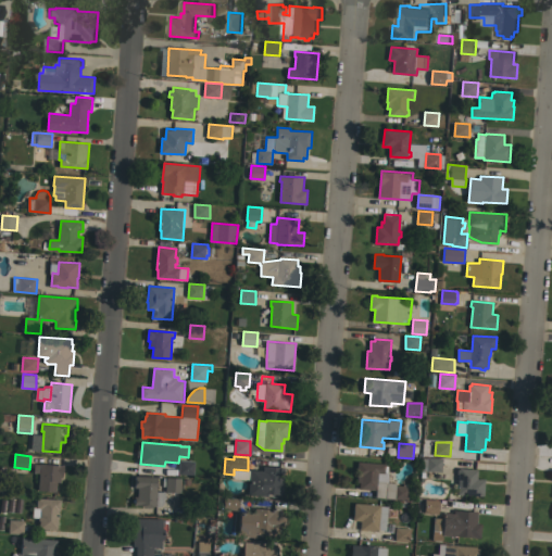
[(424,470),(424,457),(443,458),(443,471),(424,470)]
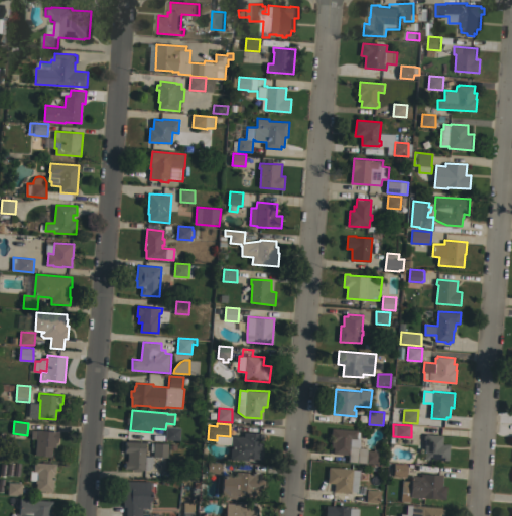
[(181,428),(180,440),(167,439),(168,427),(181,428)]
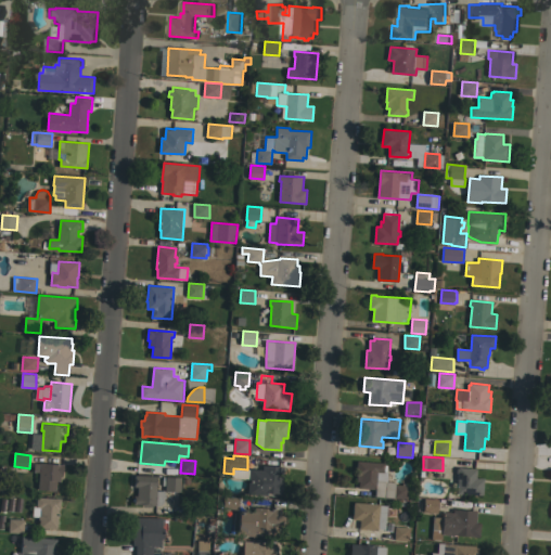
[(386,463),(386,465),(388,465),(388,472),(389,472),(388,481),(397,481),(397,485),(404,485),(404,482),(408,482),(408,485),(410,485),(409,499),(375,497),(376,489),(360,488),(360,481),(358,481),(358,475),(357,475),(358,461),(386,463)]
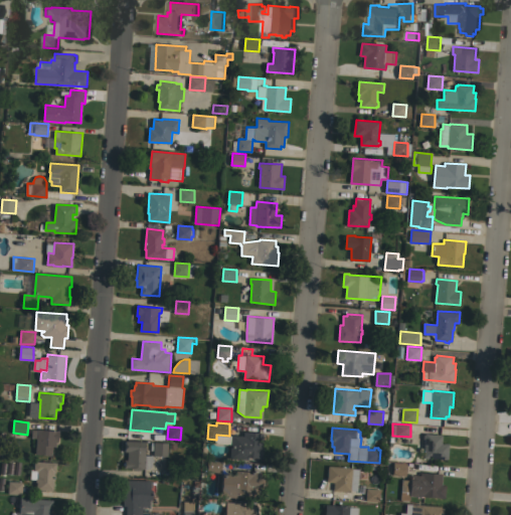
[(37,439),(35,439),(36,428),(60,431),(59,441),(57,441),(57,447),(53,446),(53,456),(36,454),(37,439)]
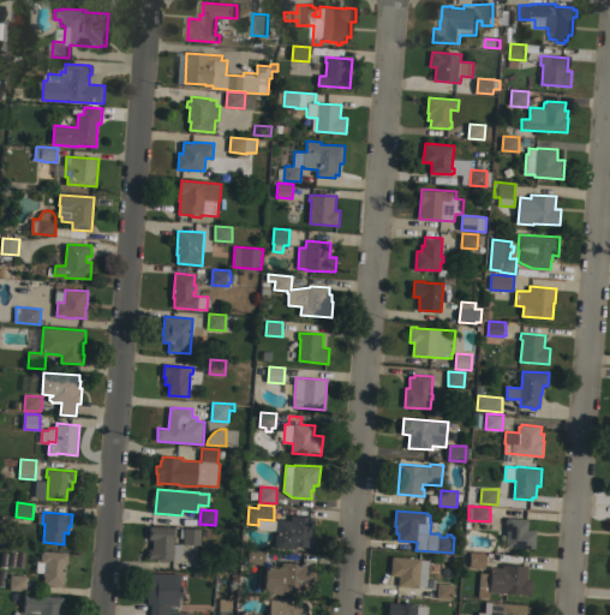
[(314,547),(297,545),(297,549),(276,548),(277,520),(292,520),(293,515),(316,517),(314,547)]
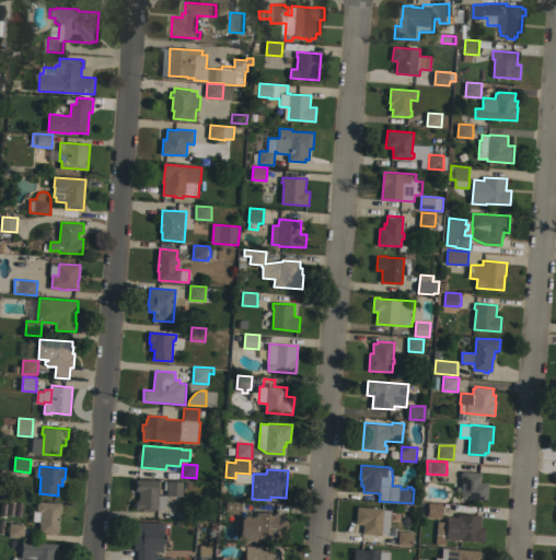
[(482,481),(489,482),(488,499),(462,498),(463,477),(462,477),(462,473),(463,473),(463,471),(483,473),(482,481)]
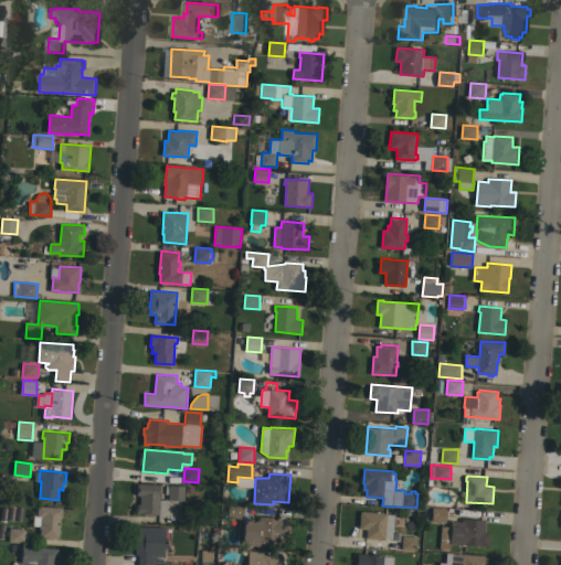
[(157,514),(157,515),(148,515),(149,514),(138,513),(138,504),(141,504),(141,496),(138,496),(139,483),(161,484),(161,499),(169,500),(169,509),(168,511),(167,513),(165,514),(157,514)]
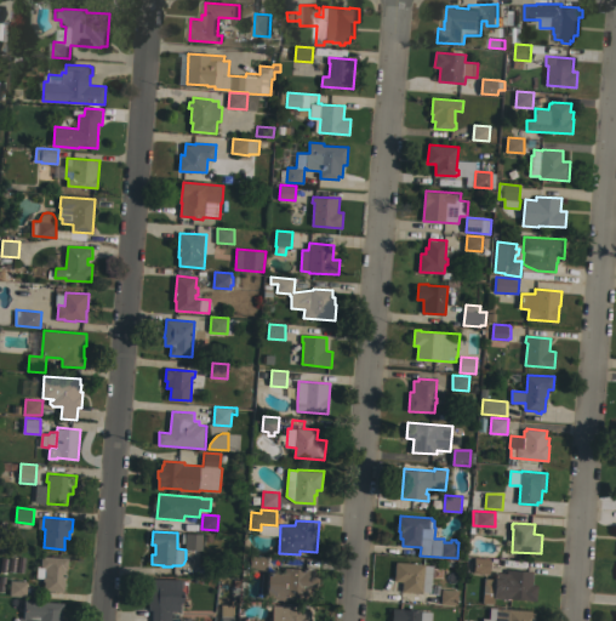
[(204,550),(187,550),(188,533),(204,534),(204,550)]
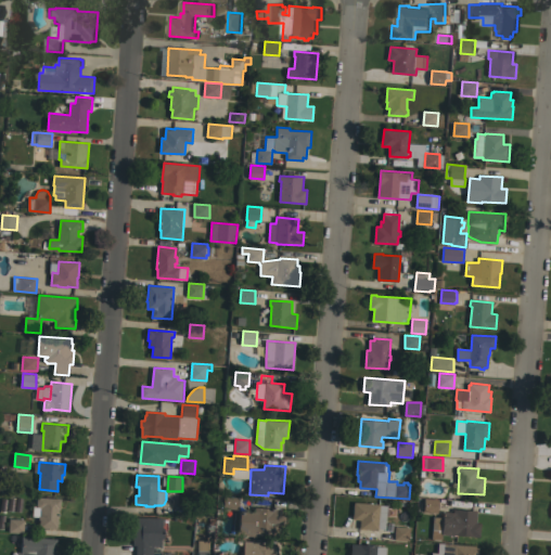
[(62,499),(62,508),(60,508),(59,529),(40,527),(41,519),(40,519),(40,516),(34,516),(35,506),(38,506),(38,497),(62,499)]
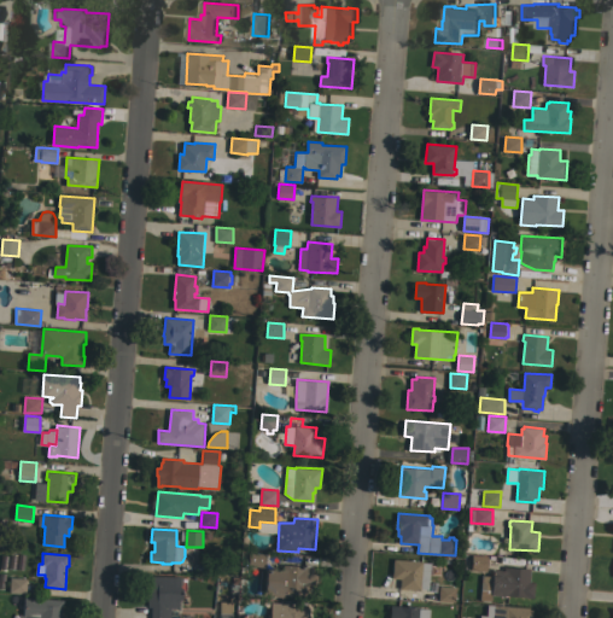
[(267,554),(266,570),(250,569),(251,553),(267,554)]
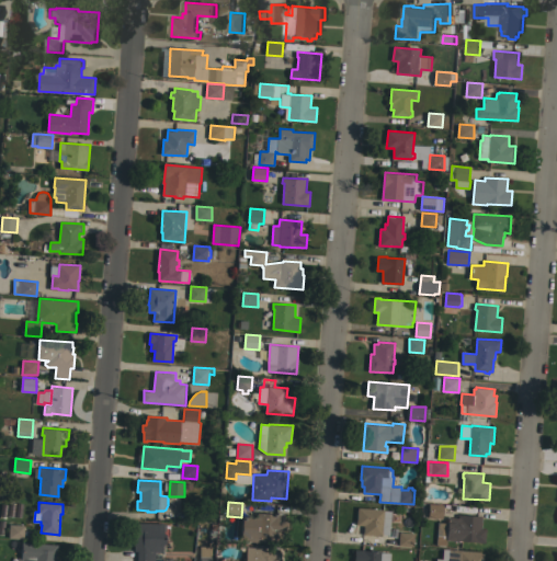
[(445,504),(444,518),(429,517),(430,503),(445,504)]
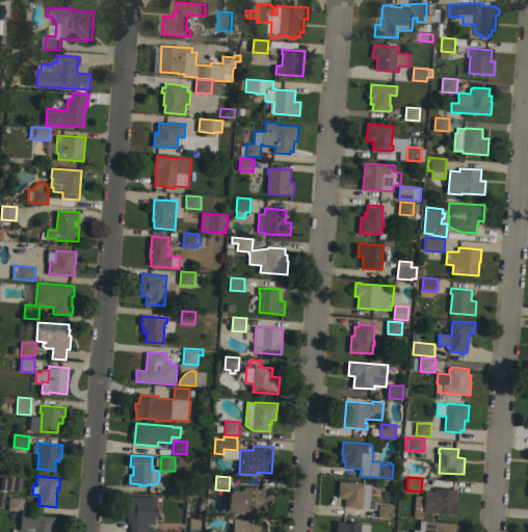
[(365,483),(365,484),(372,484),(371,507),(363,507),(363,508),(345,507),(346,498),(339,498),(340,481),(365,483)]
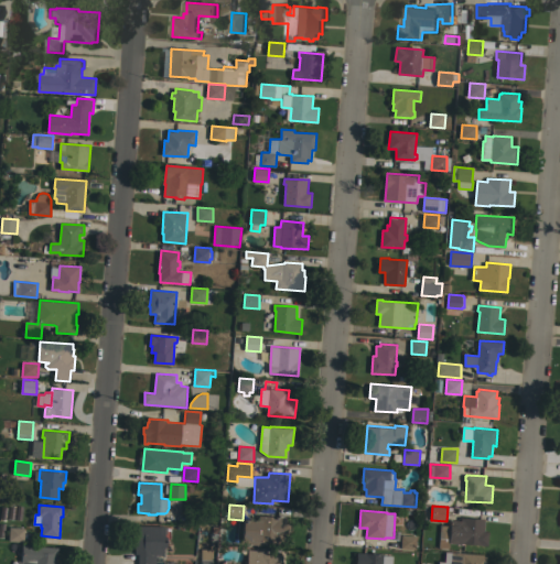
[(286,532),(286,543),(260,542),(260,544),(250,544),(250,541),(243,541),(244,519),(260,520),(260,516),(288,517),(287,523),(289,523),(290,525),(290,531),(288,532),(286,532)]
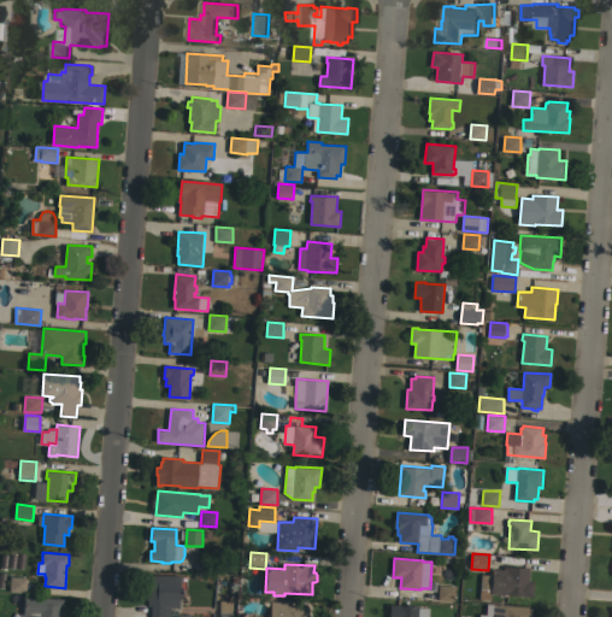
[(530,581),(535,582),(534,597),(492,594),(492,589),(482,589),(483,574),(493,575),(494,569),(505,569),(505,565),(531,568),(530,581)]
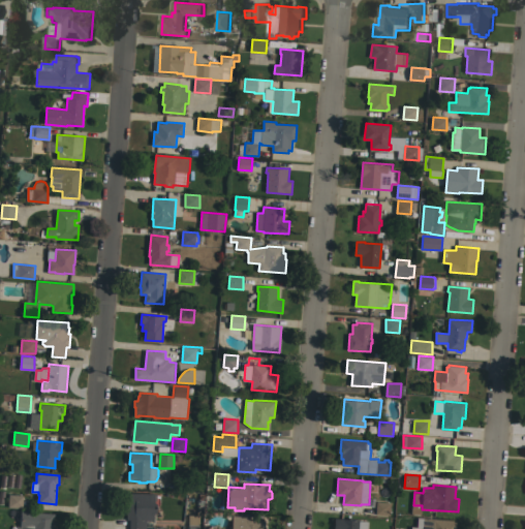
[(155,520),(148,520),(148,528),(131,528),(131,520),(128,520),(128,505),(127,505),(127,493),(156,493),(156,494),(158,494),(158,501),(156,501),(158,503),(158,511),(155,515),(155,520)]
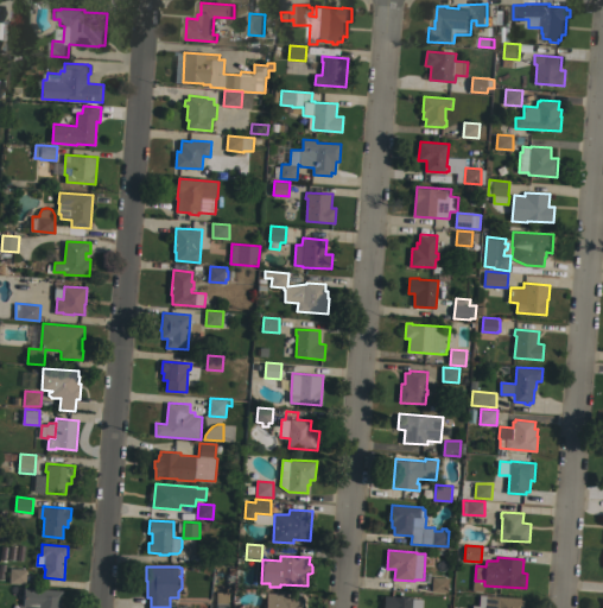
[(29,569),(27,584),(11,583),(12,568),(29,569)]
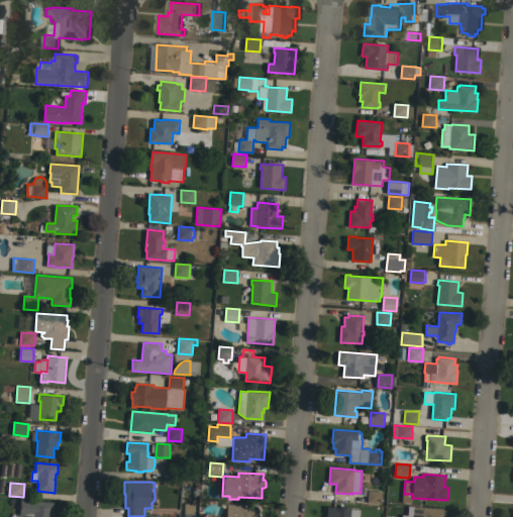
[(382,504),(369,503),(369,490),(383,491),(382,504)]
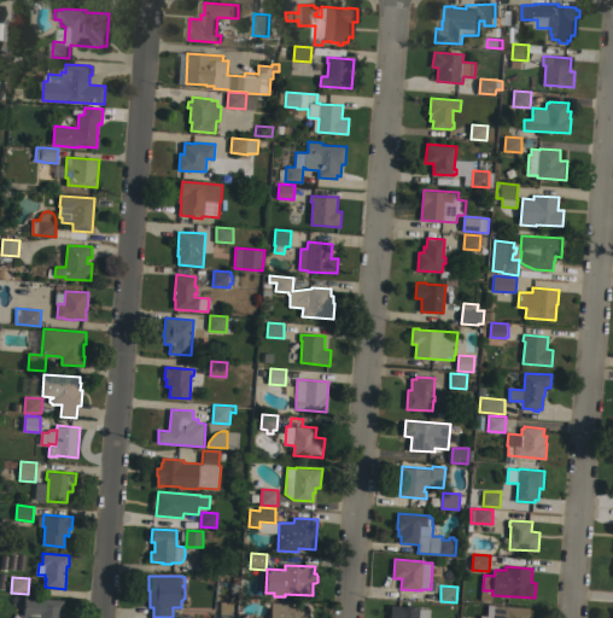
[(65,600),(64,617),(21,617),(22,614),(25,614),(27,596),(65,600)]
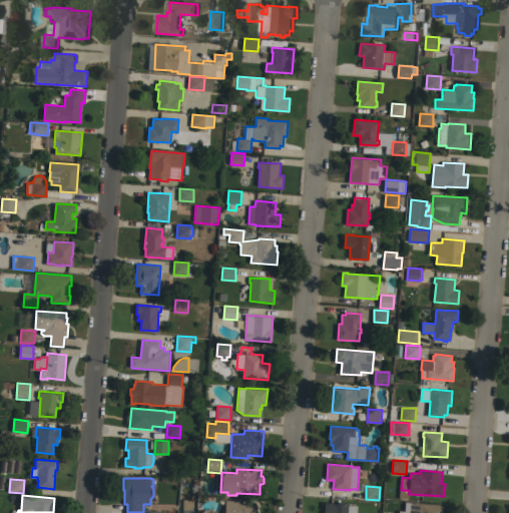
[(259,504),(257,512),(224,512),(225,499),(239,500),(239,503),(259,504)]
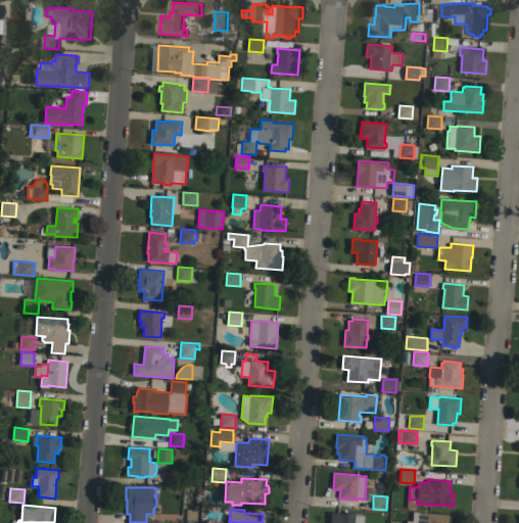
[(331,522),(332,512),(357,514),(357,515),(366,515),(365,522),(331,522)]
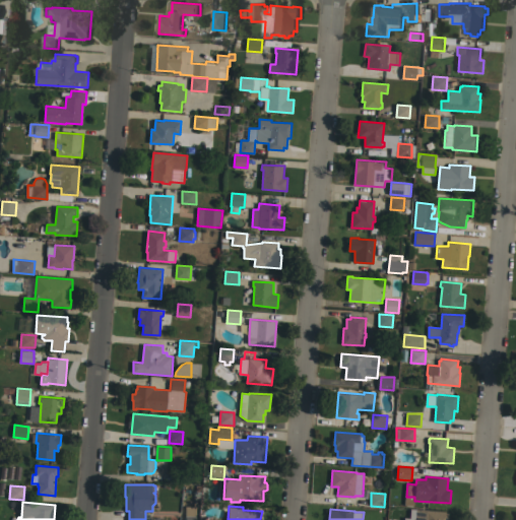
[(429,510),(446,511),(446,513),(449,513),(448,519),(414,519),(415,518),(416,519),(417,509),(429,510)]
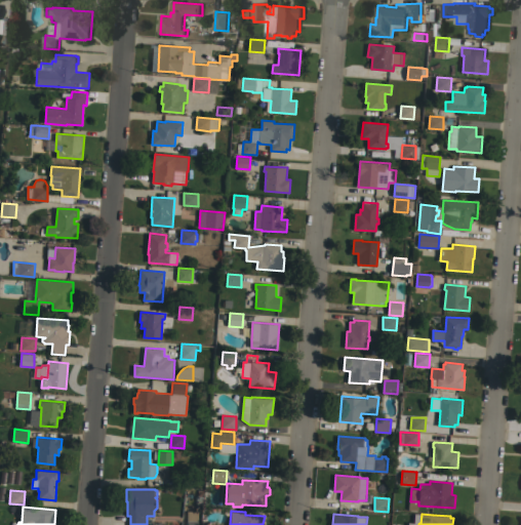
All buildings are outlined.
